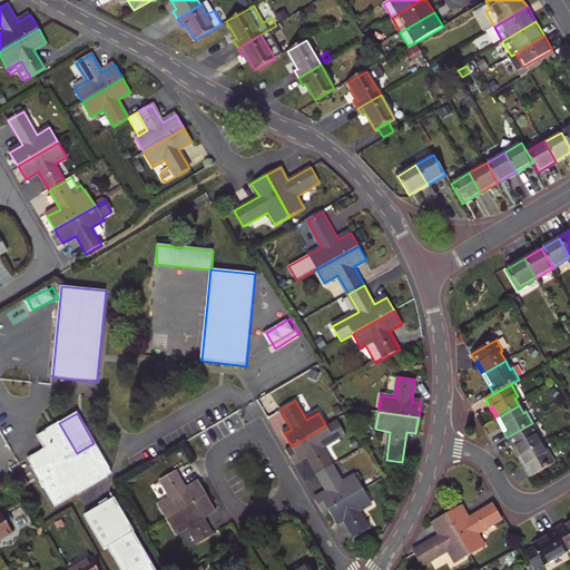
[(346,435),(337,421),(326,426),(292,446),(286,450),(295,464),(306,455),(317,474),(333,465),(323,449),(346,435)]
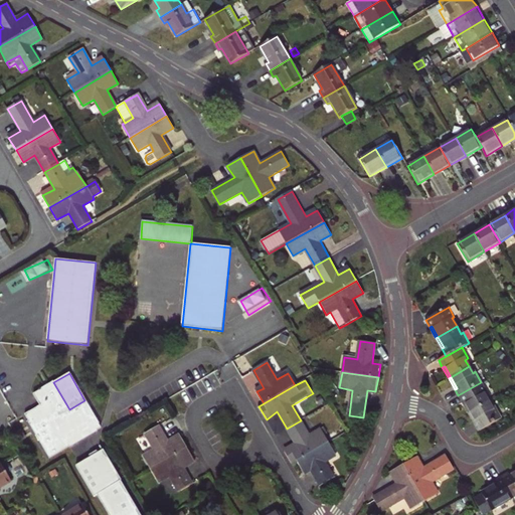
[(102,428),(84,400),(69,409),(53,382),(33,394),(40,405),(25,414),(50,457),(102,428)]
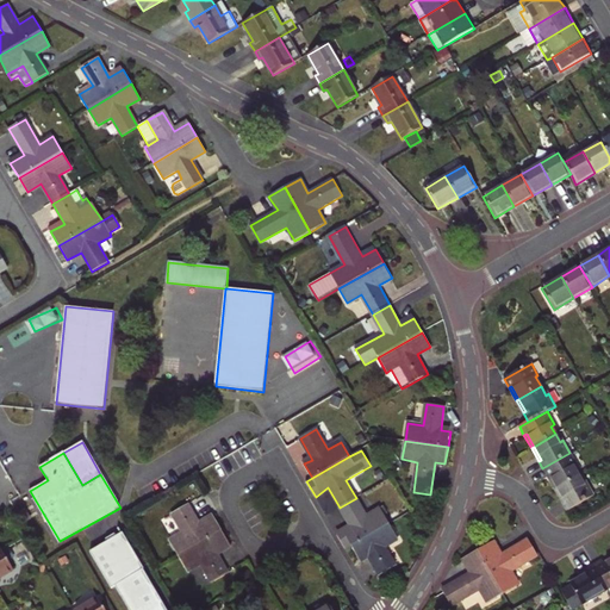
[(577,466),(570,453),(542,468),(547,477),(549,475),(556,489),(579,475),(574,467),(577,466)]
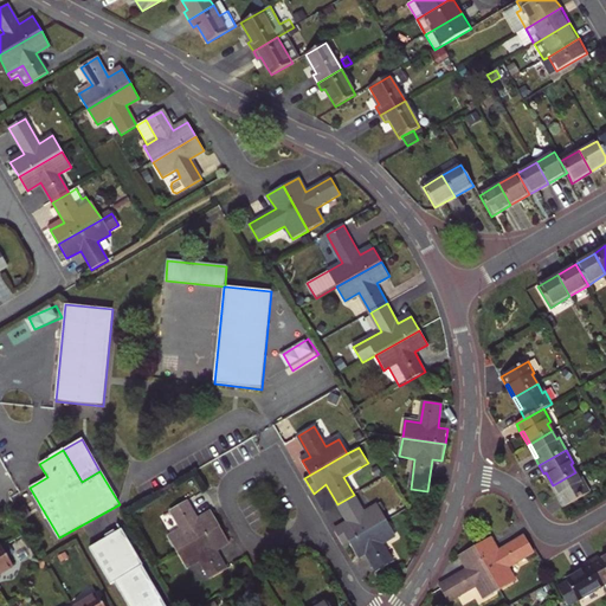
[(546,472),(543,474),(550,487),(553,485),(546,472)]
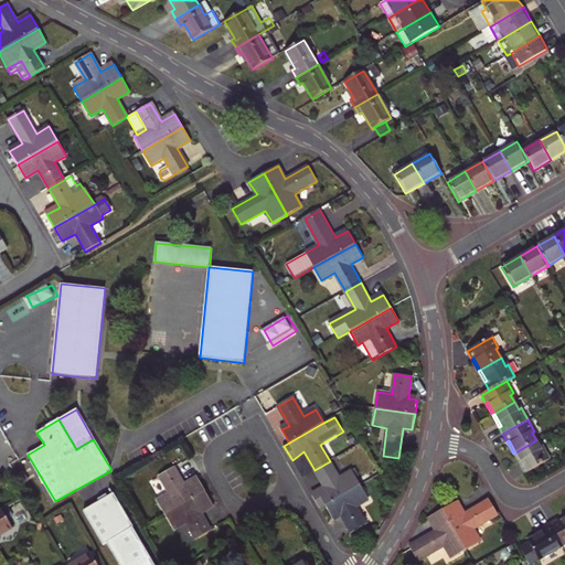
[(522,464),(520,465),(525,472),(550,458),(543,446),(541,447),(536,440),(515,452),(522,464)]
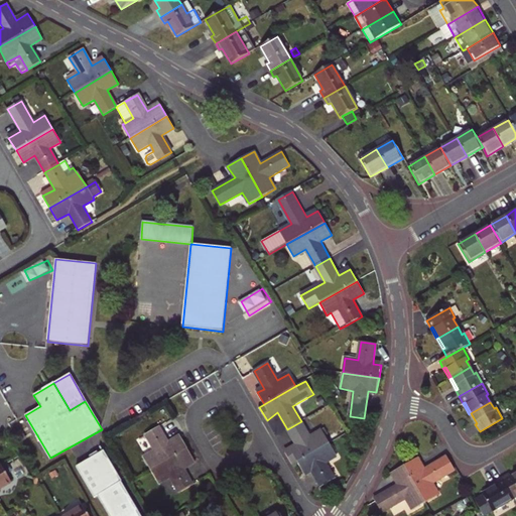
[(292,464),(297,462),(330,443),(321,430),(310,436),(301,421),(287,429),(296,445),(285,452),(292,464)]
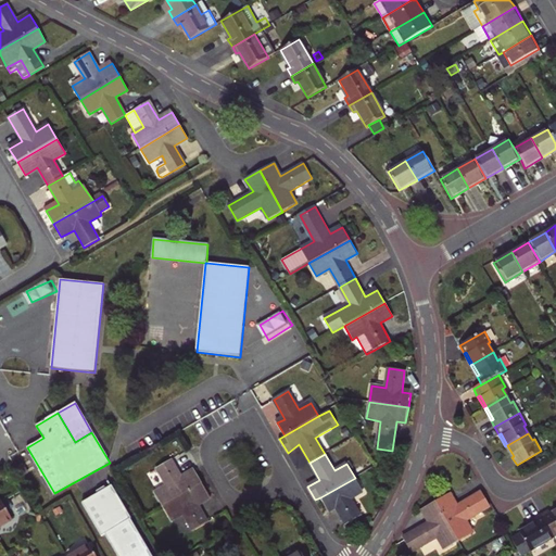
[(172,460),(156,469),(166,485),(154,492),(162,506),(202,483),(194,470),(181,478),(172,460)]
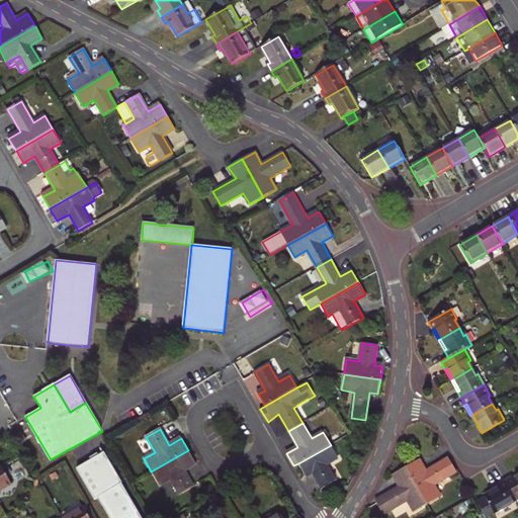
[(338,458),(331,445),(298,463),(306,476),(312,472),(322,489),(336,481),(327,464),(338,458)]
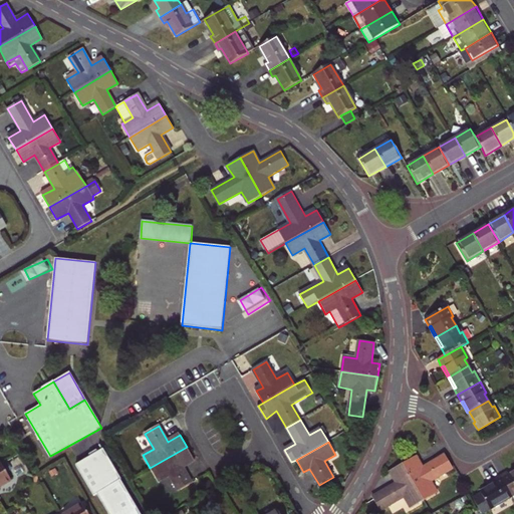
[(112,513),(143,513),(110,447),(79,462),(96,496),(102,493),(112,513)]
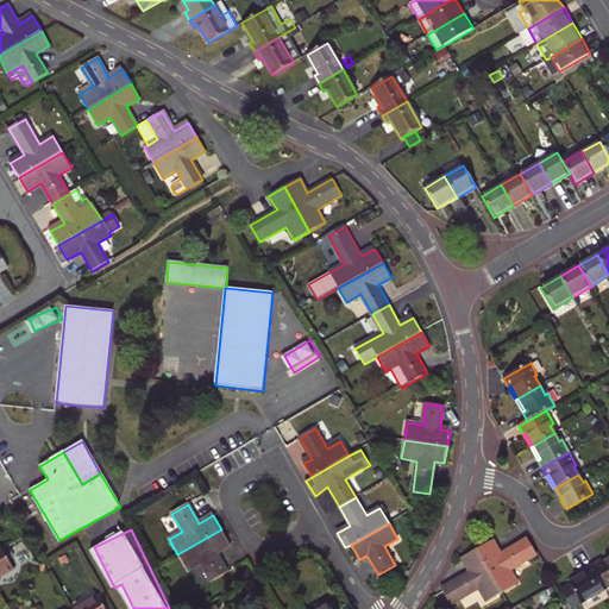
[(230,544),(221,529),(177,554),(187,571),(200,563),(212,582),(227,572),(215,552),(230,544)]
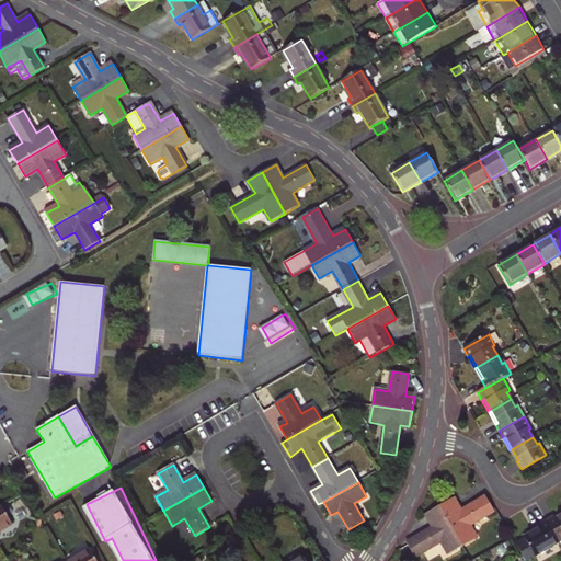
[(453,497),(439,505),(462,546),(476,538),(469,526),(494,511),(485,495),(460,511),(453,497)]
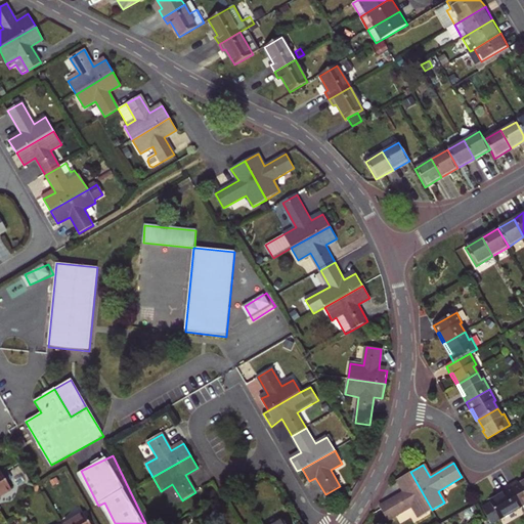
[(8,471),(2,474),(7,482),(12,479),(8,471)]
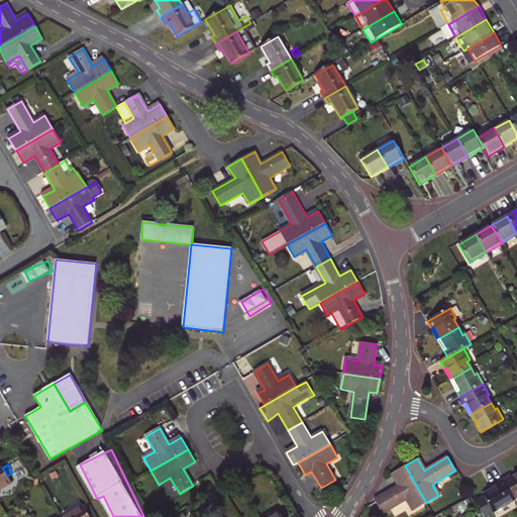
[(426,503),(405,466),(393,474),(399,485),(374,499),(382,513),(406,500),(413,511),(426,503)]
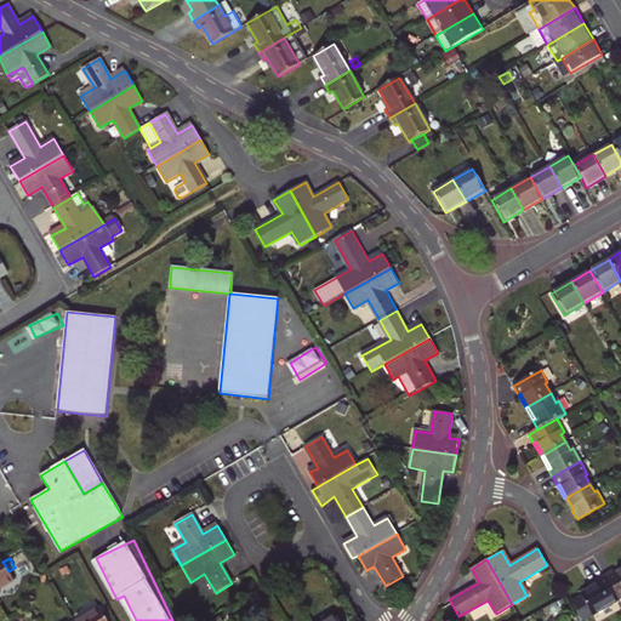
[(0,587),(13,580),(9,571),(3,562),(1,560),(0,560),(0,587)]
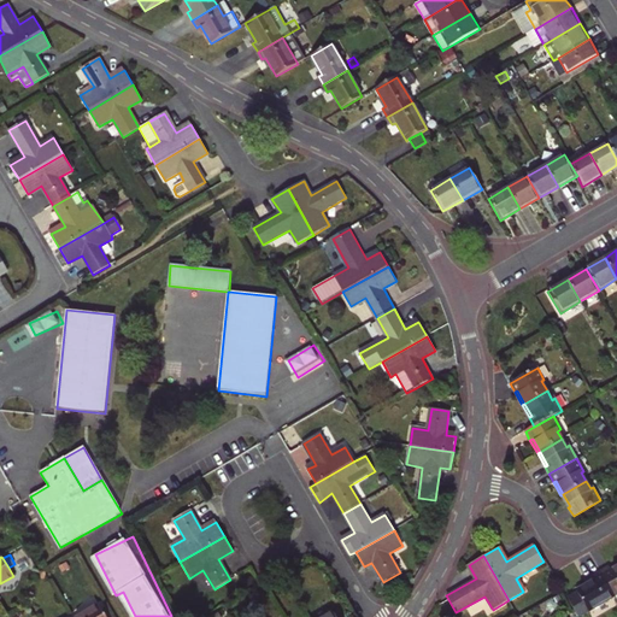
[(609,568),(600,573),(615,597),(616,600),(616,566),(610,570),(609,568)]
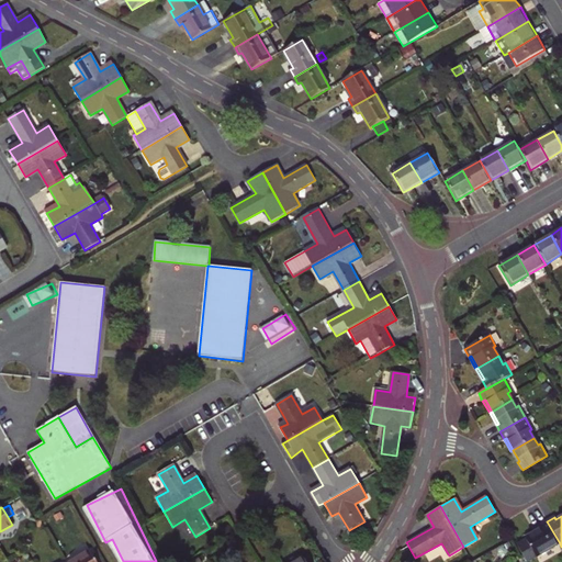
[(517,544),(527,561),(560,543),(547,521),(540,525),(541,528),(517,544)]
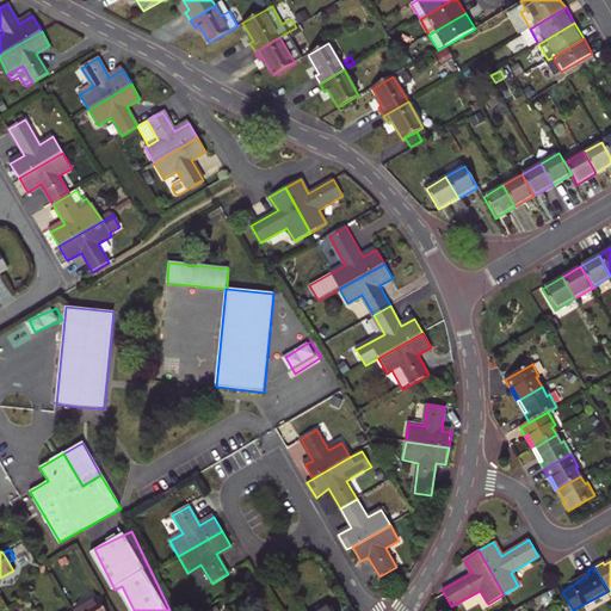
[(104,610),(98,599),(78,610),(104,610)]
